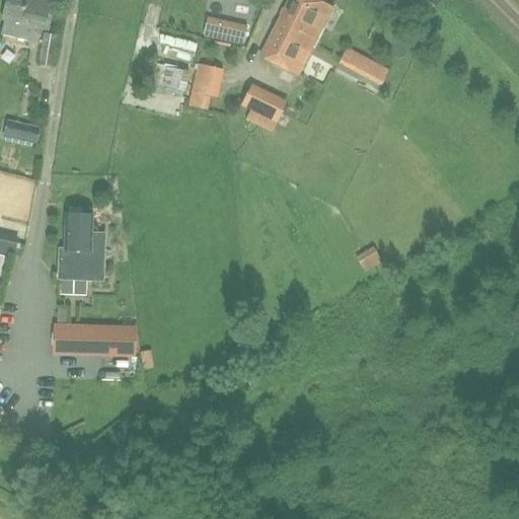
[(35,27),(48,30),(54,0),(6,0),(2,19),(4,20),(0,34),(31,43),(35,27)]
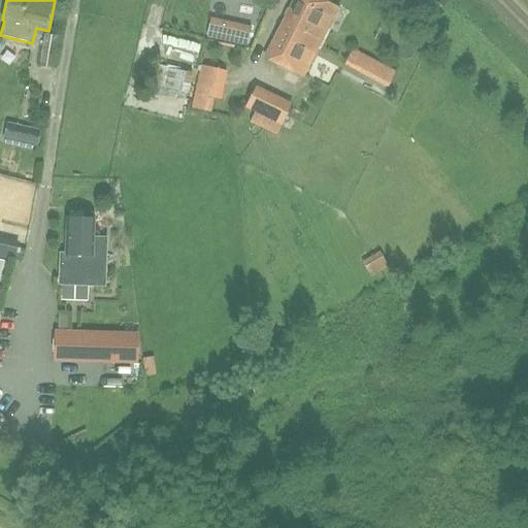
[(302,76),(336,8),(319,0),(294,0),(265,58),(302,76)]
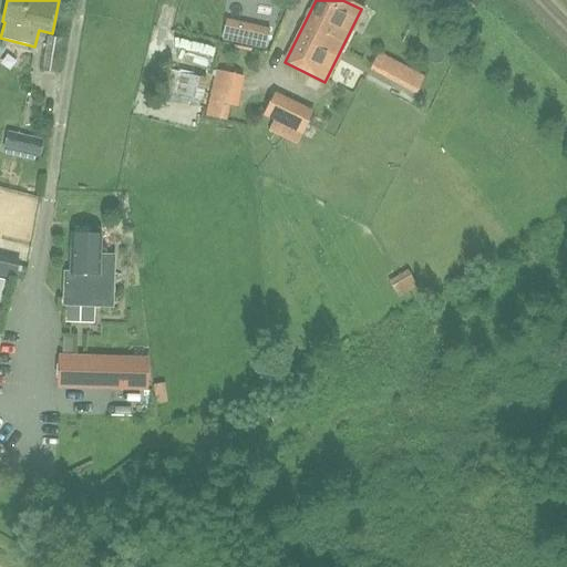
[(57,74),(62,40),(48,37),(42,72),(57,74)]
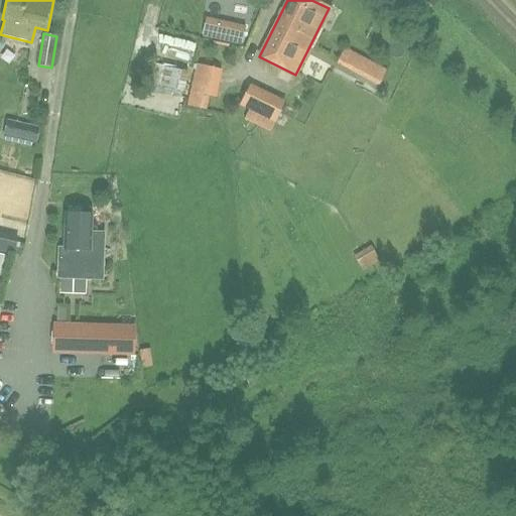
[(345,48),(337,62),(380,85),(387,71),(345,48)]
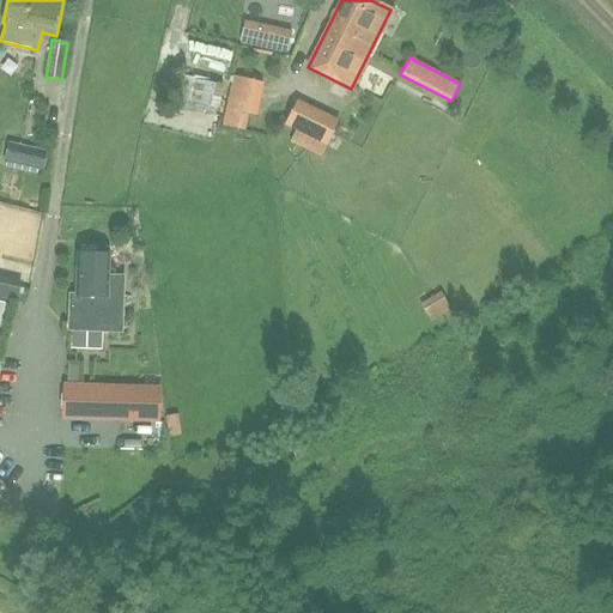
[(224,82),(224,86),(195,79),(178,74),(169,113),(234,129),(237,114),(255,119),(258,109),(277,114),(283,83),(263,79),(262,89),(224,82)]
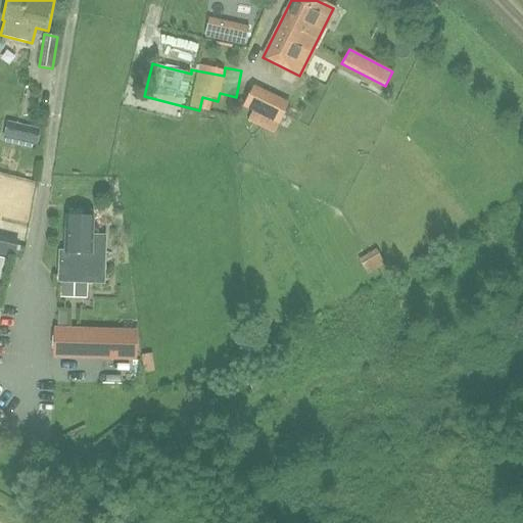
[(250,89),(242,106),(278,125),(287,107),(250,89)]
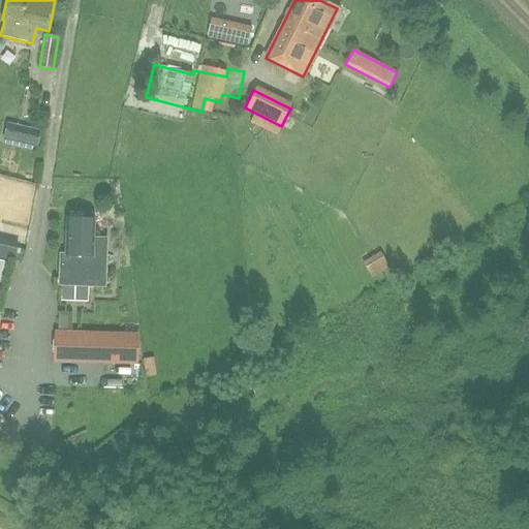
[(3,139),(39,147),(42,130),(7,123),(3,139)]
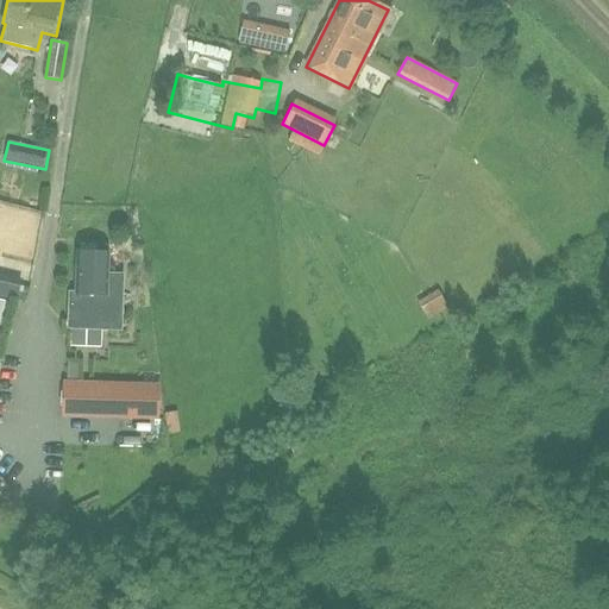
[(123,275),(107,275),(108,253),(77,252),(75,293),(69,293),(68,328),(120,330),(123,275)]
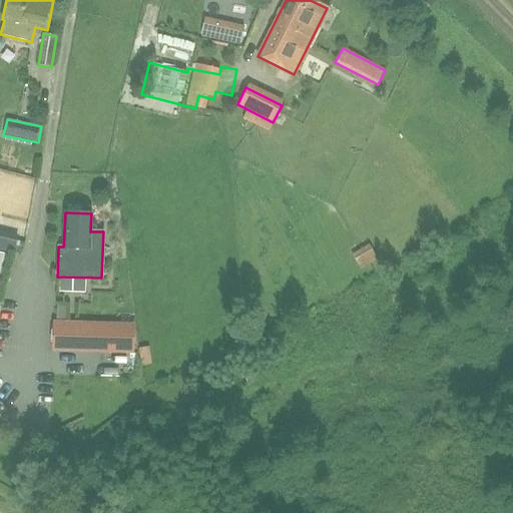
[(0,249),(14,253),(14,251),(17,241),(0,236),(0,249)]
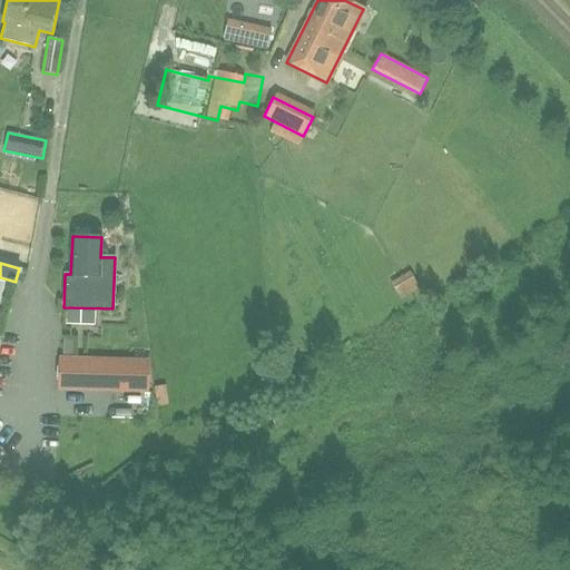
[(59,363),(58,390),(148,393),(148,366),(59,363)]
